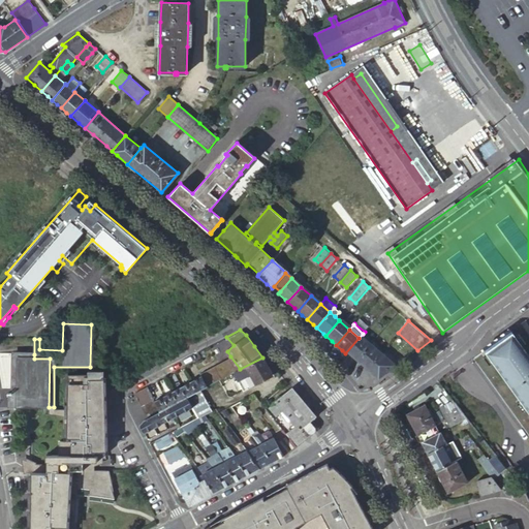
[(528,354),(522,345),(516,336),(511,330),(484,349),(487,353),(493,362),(520,400),(527,409),(528,412),(528,354)]
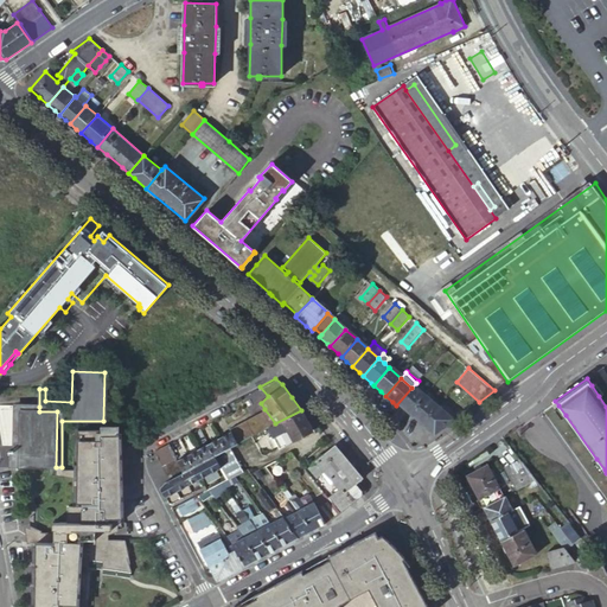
[(595,382),(592,385),(599,396),(604,393),(595,382)]
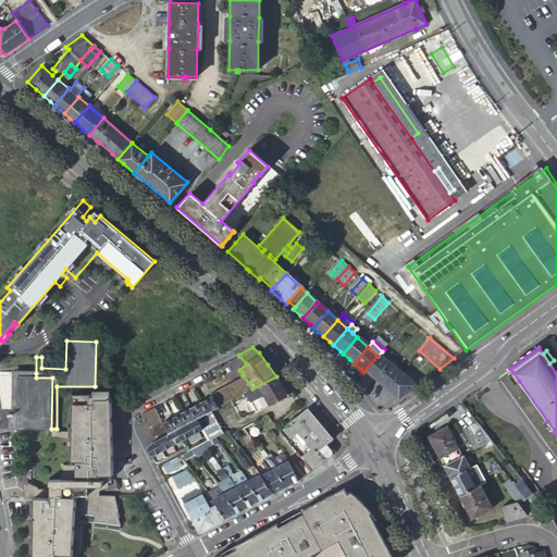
[(388,364),(378,356),(363,372),(369,376),(373,381),(388,364)]
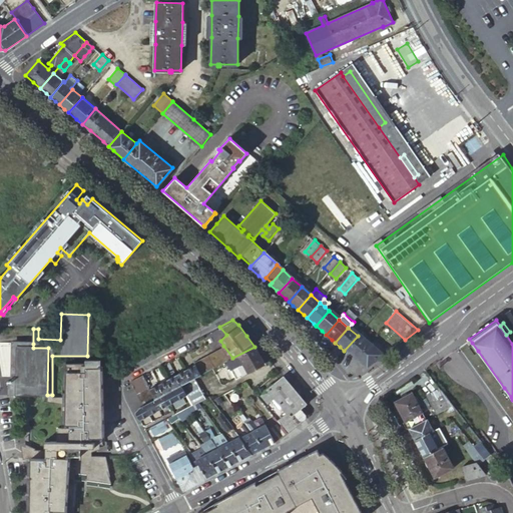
[(367,345),(358,336),(344,351),(351,357),(354,360),(367,345)]
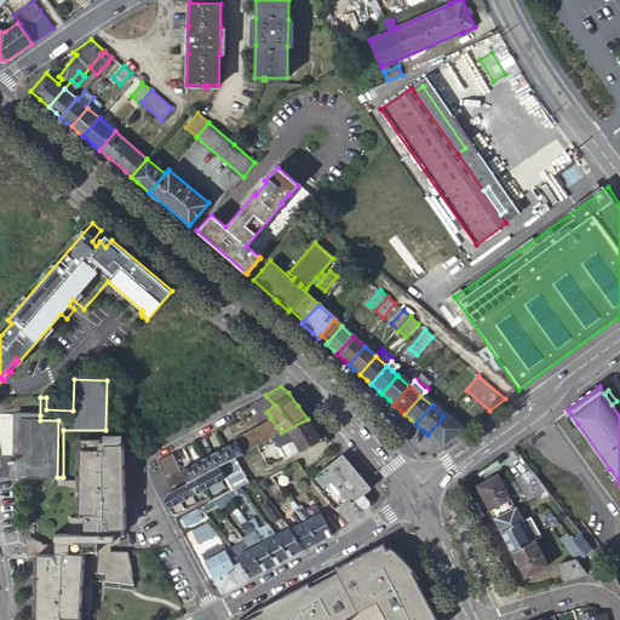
[(15,414),(13,460),(18,460),(19,420),(40,420),(40,415),(15,414)]
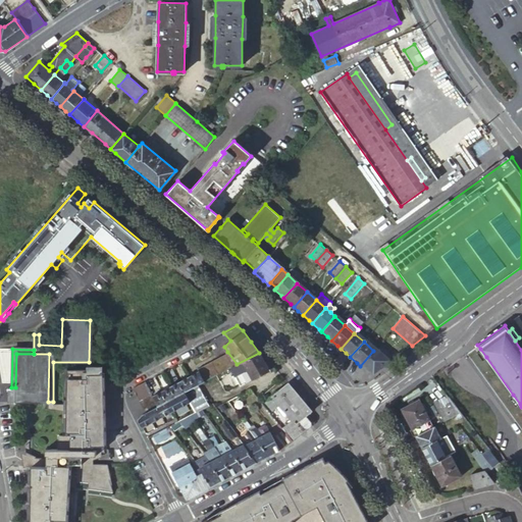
[(486,357),(480,349),(477,352),(482,360),(486,357)]
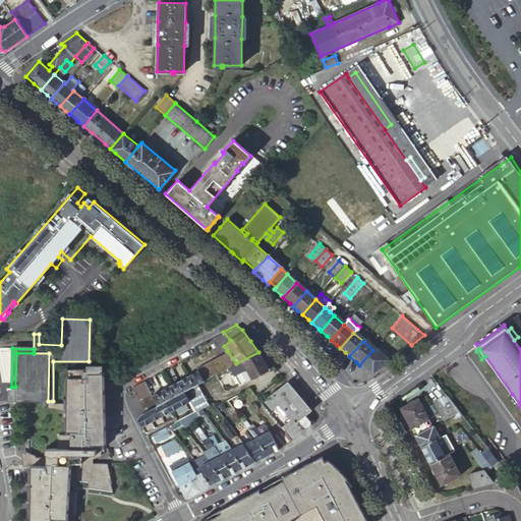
[(369,374),(387,362),(372,350),(359,365),(365,370),(369,374)]
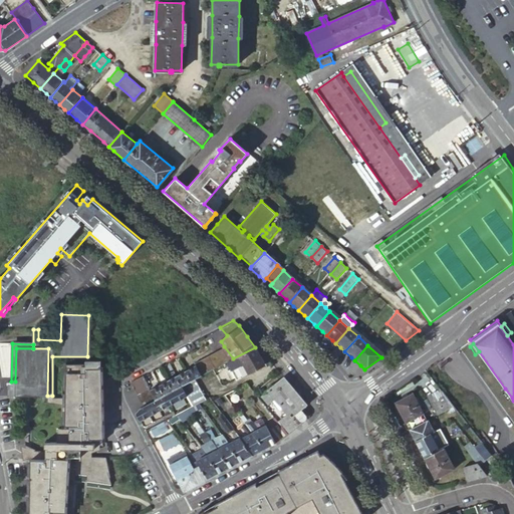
[(201,359),(208,372),(226,362),(233,358),(224,346),(201,359)]
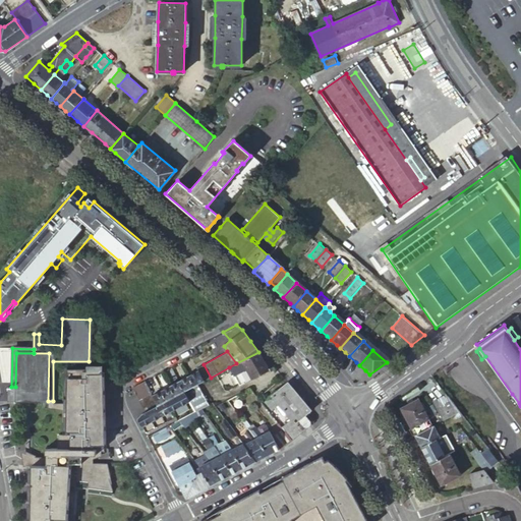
[(258,352),(236,363),(229,367),(239,385),(268,368),(258,352)]
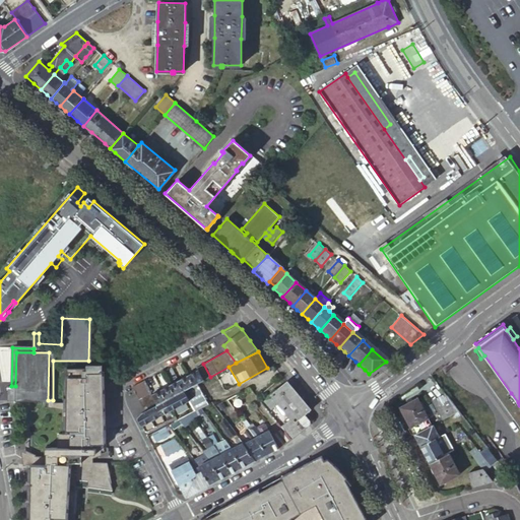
[(6,400),(48,401),(48,400),(49,352),(34,352),(16,352),(15,386),(11,386),(7,386),(6,400)]
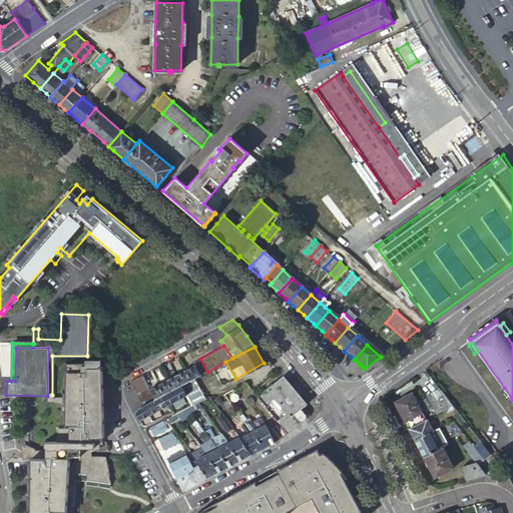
[(194,365),(185,370),(190,380),(194,378),(207,372),(200,359),(194,362),(195,365),(194,365)]
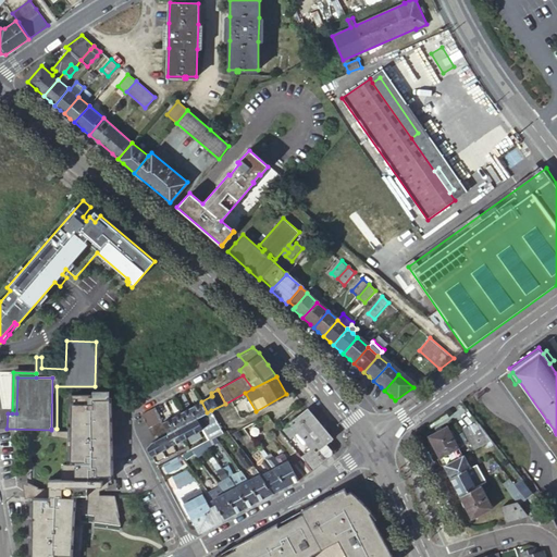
[(89,520),(114,521),(112,514),(114,514),(112,500),(109,499),(109,497),(96,497),(96,487),(104,487),(104,478),(109,478),(109,401),(91,401),(91,392),(71,392),(71,429),(57,429),(56,435),(51,435),(51,436),(65,438),(65,463),(62,463),(61,480),(48,480),(48,485),(49,485),(49,489),(26,489),(26,496),(34,496),(34,498),(32,498),(31,556),(70,556),(71,497),(69,497),(69,495),(77,495),(77,511),(89,512),(89,520)]
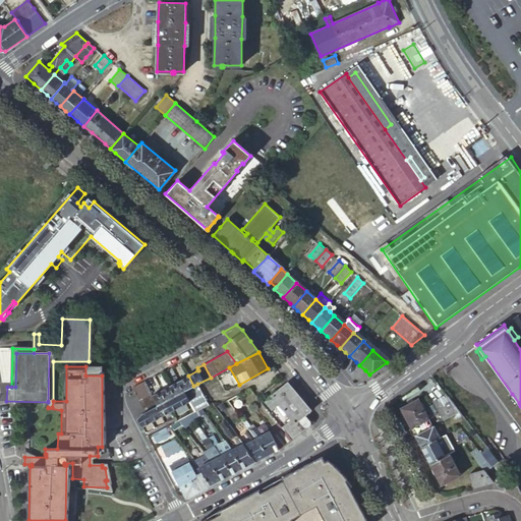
[(188,375),(178,381),(184,391),(193,386),(188,375)]
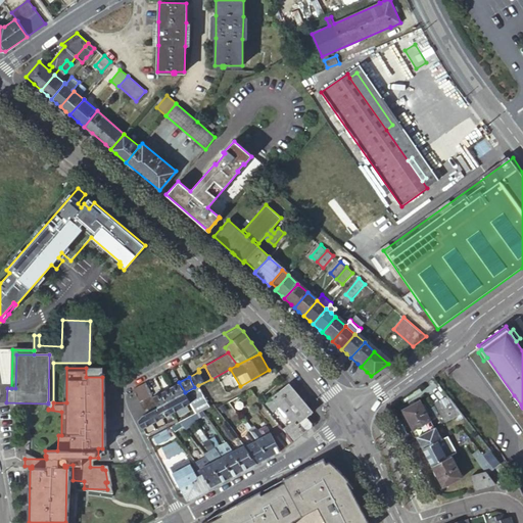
[(149,388),(146,382),(133,389),(136,395),(149,388)]
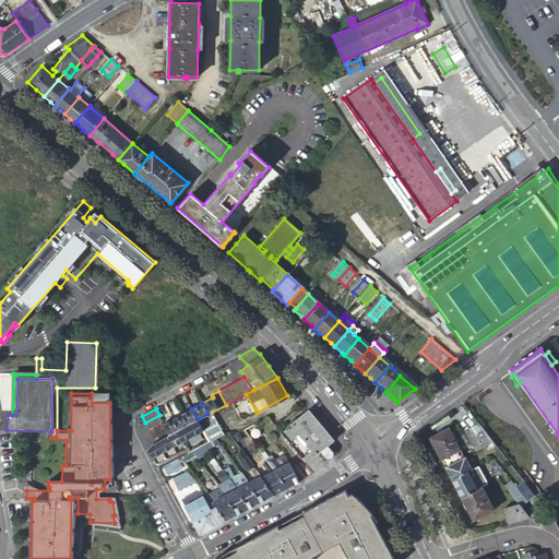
[(191,408),(181,414),(188,425),(198,419),(191,408)]
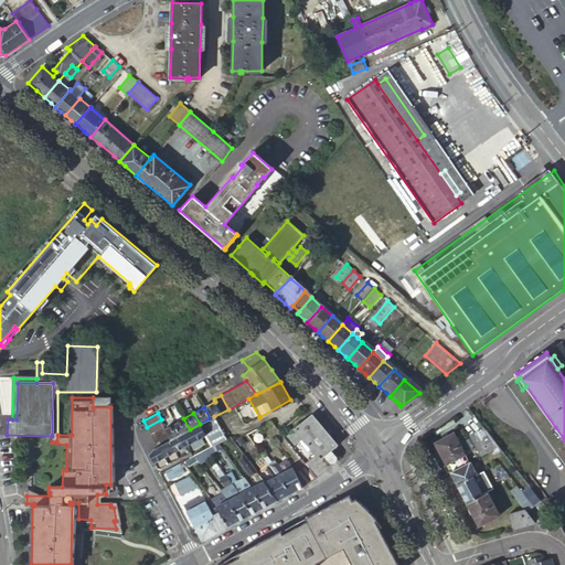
[(326,432),(311,415),(286,435),(295,445),(300,440),(307,450),(310,448),(317,455),(306,462),(316,477),(336,461),(336,459),(336,458),(336,457),(334,456),(330,450),(337,445),(326,432)]
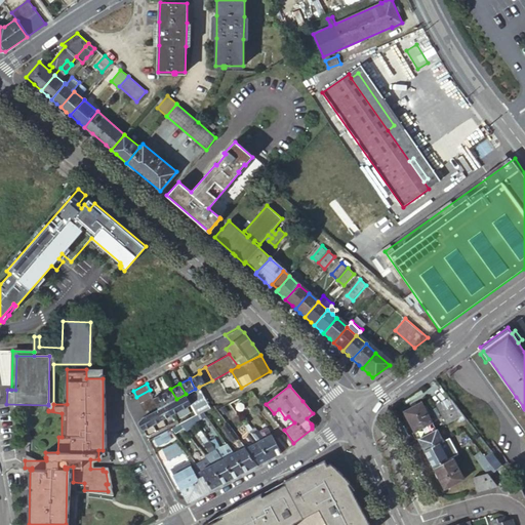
[(195,389),(186,394),(189,401),(203,394),(199,387),(195,389)]
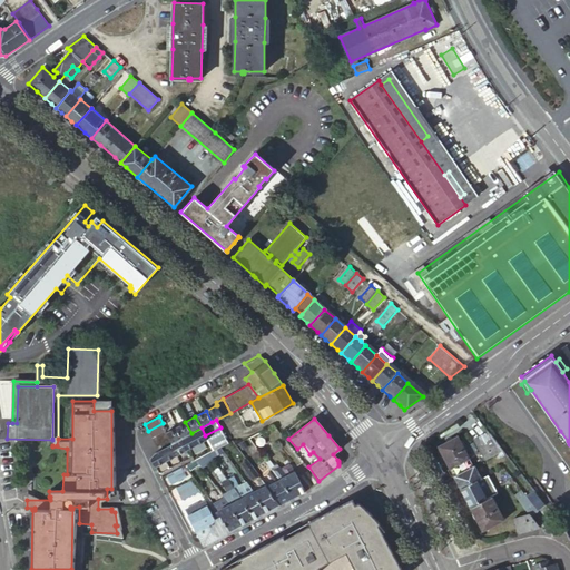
[(185,422),(176,426),(182,439),(192,433),(185,422)]
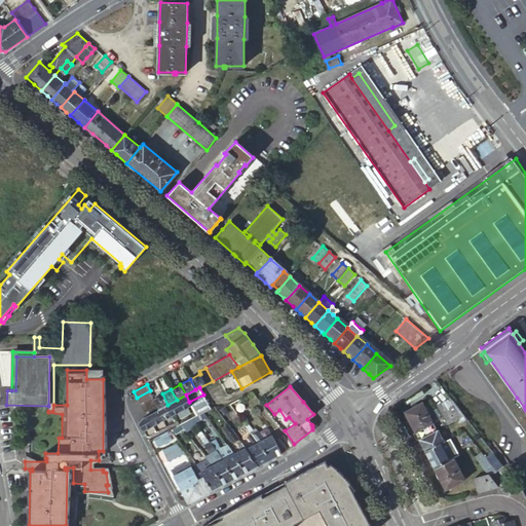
[(153,398),(150,390),(137,398),(140,405),(153,398)]
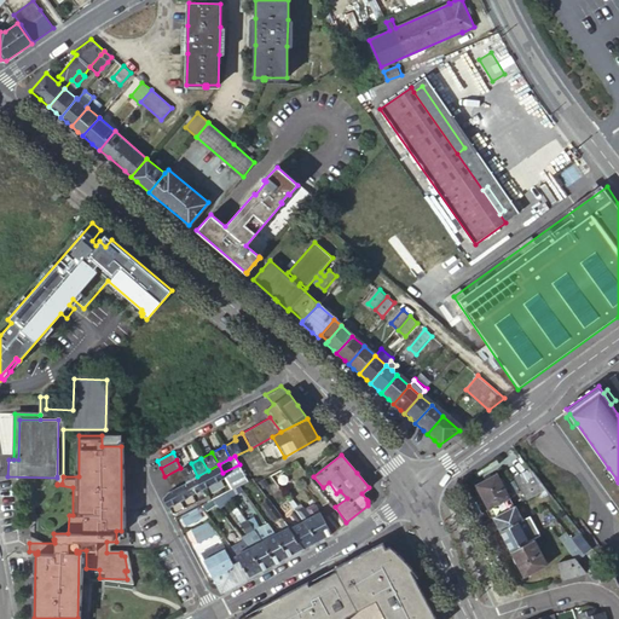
[(191,463),(181,468),(184,475),(186,482),(196,476),(197,476),(191,463)]
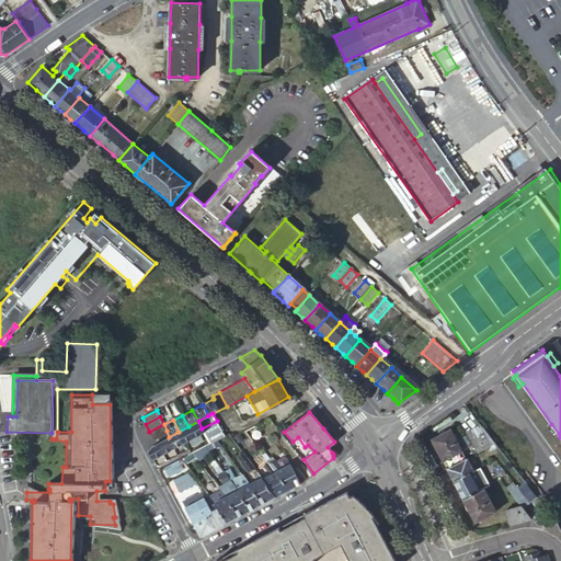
[(179,432),(178,432),(183,443),(204,432),(202,428),(198,421),(189,426),(179,432)]
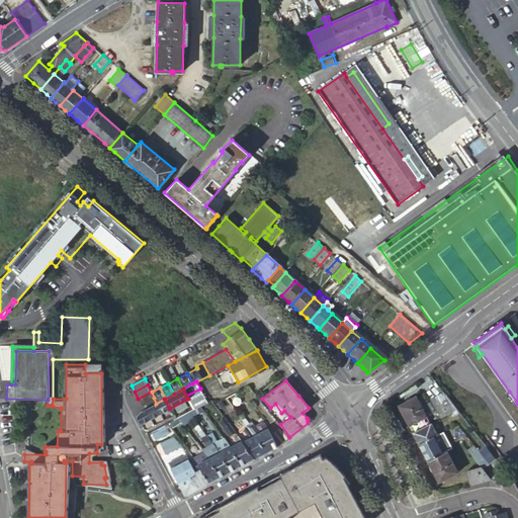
[(203,395),(200,389),(186,396),(188,399),(190,403),(203,395)]
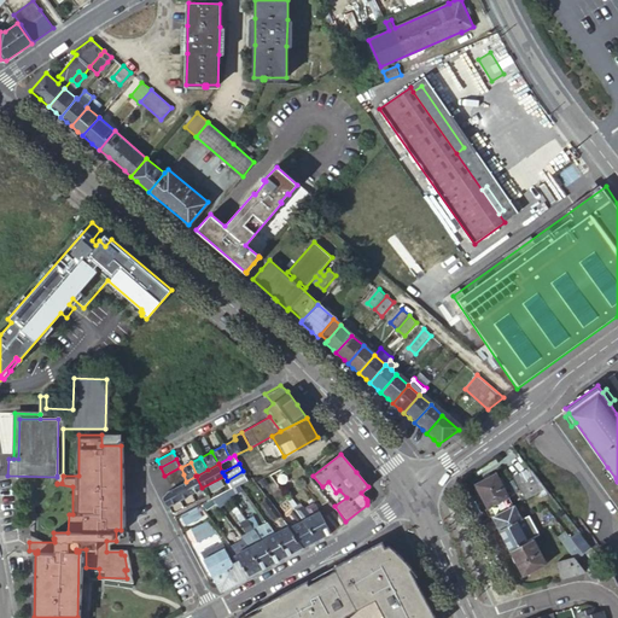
[(184,474),(181,467),(180,467),(164,476),(168,482),(184,474)]
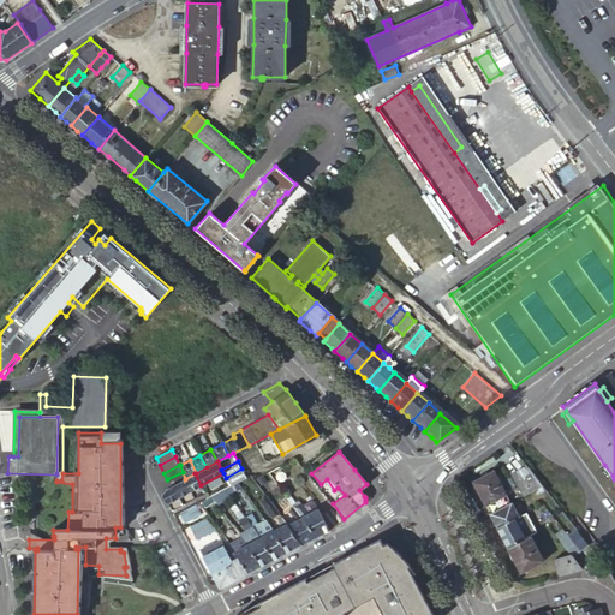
[(613,476),(604,465),(601,467),(608,478),(613,476)]
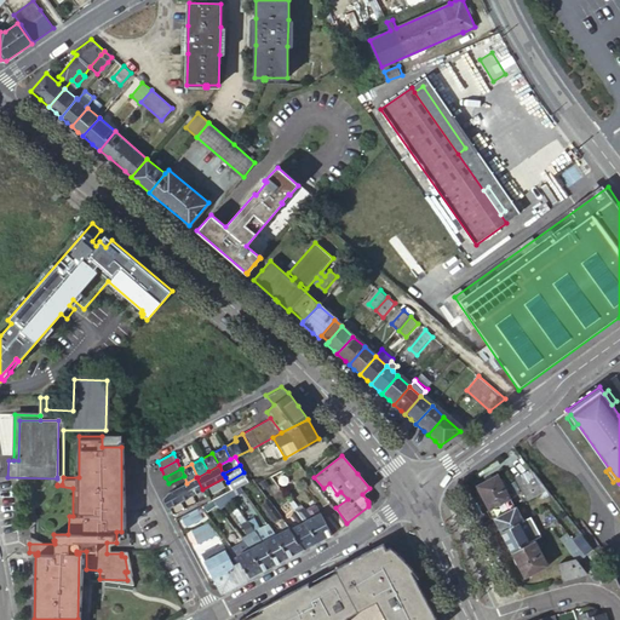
[(546,489),(532,470),(517,477),(528,499),(546,489)]
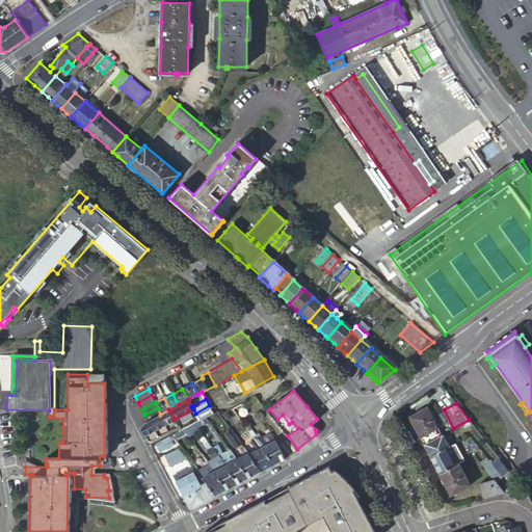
[(213,413),(209,405),(195,414),(200,420),(206,417),(213,413)]
